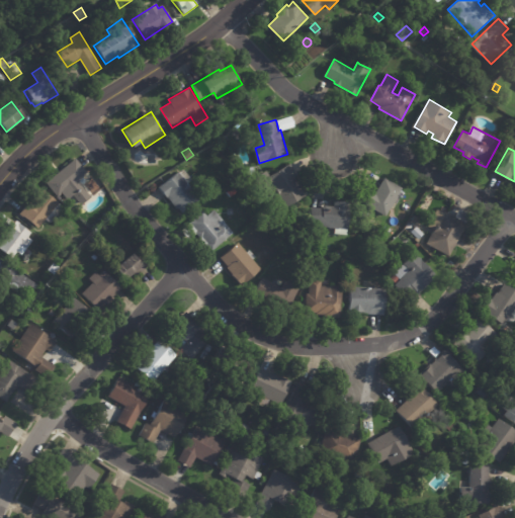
[(78,160),(87,171),(77,179),(90,195),(81,203),(79,201),(73,206),(62,192),(58,196),(47,182),(76,158),(78,160)]
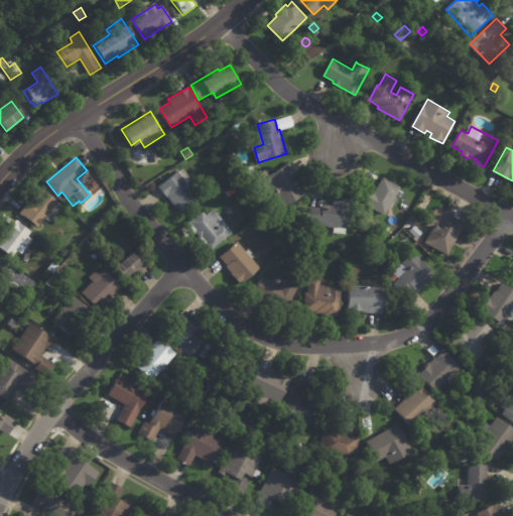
[(291,163),(297,174),(294,175),(297,181),(300,179),(307,192),(283,207),(277,194),(272,197),(266,187),(260,190),(253,178),(267,170),(269,174),(290,162),(291,163)]
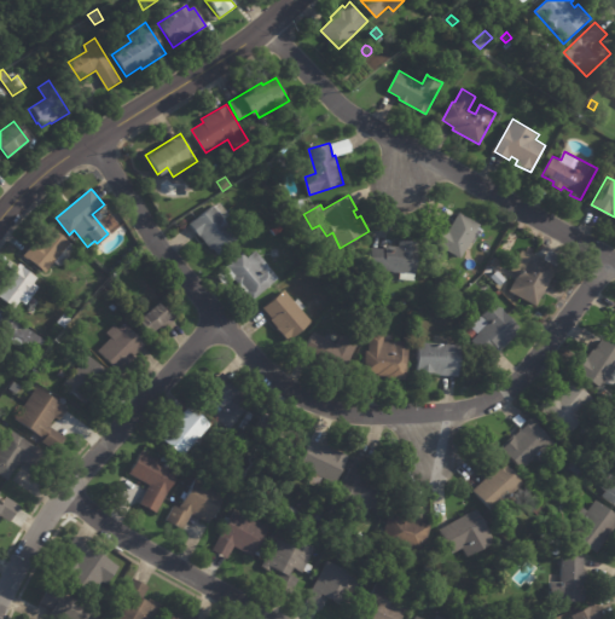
[(224,219),(239,238),(219,254),(214,247),(212,249),(199,235),(190,223),(213,203),(215,207),(221,202),(230,214),(224,219)]
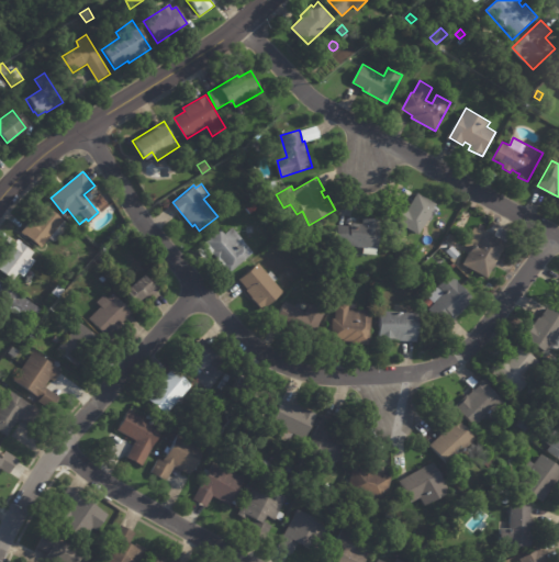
[(256,184),(264,183),(266,189),(265,190),(265,191),(261,192),(261,190),(257,191),(256,184)]
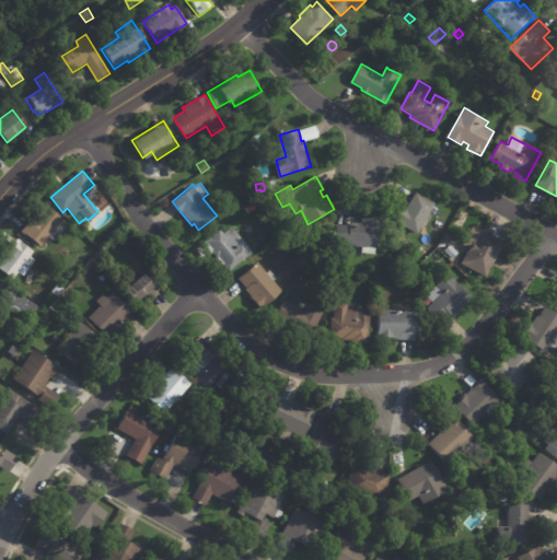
[(427,218),(418,233),(389,217),(397,202),(406,208),(416,191),(436,203),(427,218)]
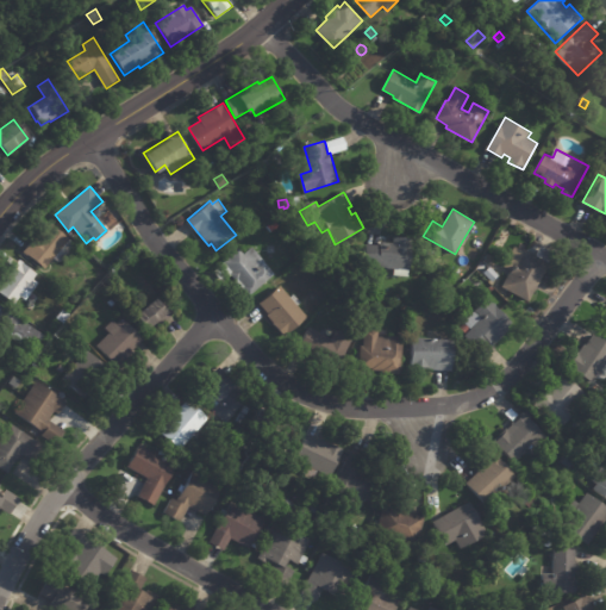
[(269,226),(277,222),(281,226),(273,231),(269,226)]
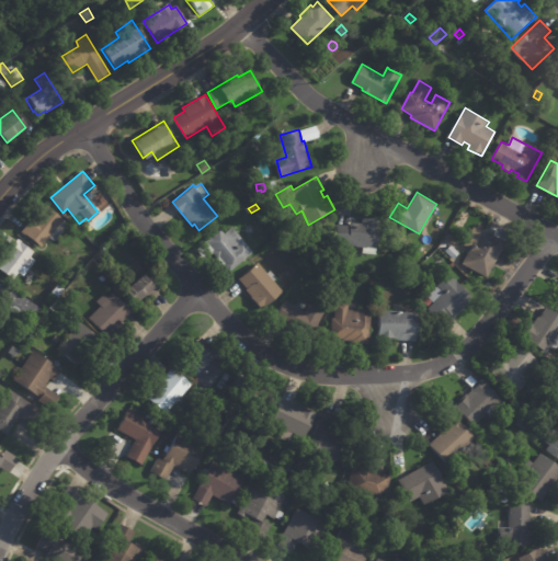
[(69,226),(56,241),(50,237),(42,248),(21,231),(34,216),(37,219),(48,205),(70,224),(69,226)]
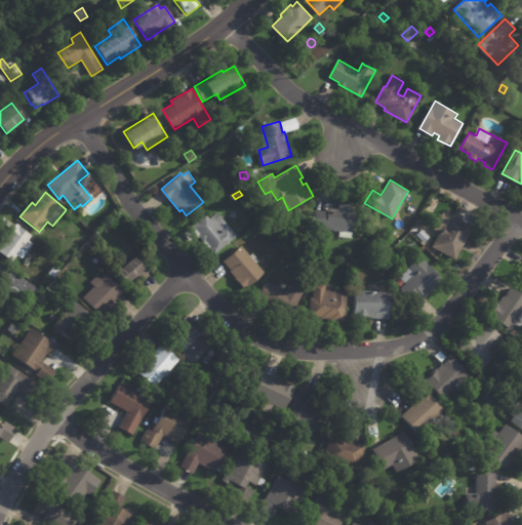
[(316,229),(318,210),(328,211),(328,207),(339,208),(339,203),(356,204),(353,238),(340,237),(342,231),(316,229)]
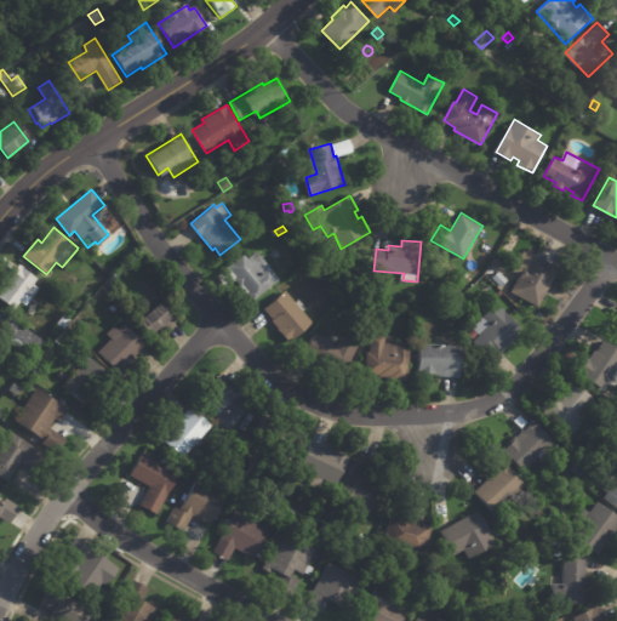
[(552,250),(565,257),(538,306),(512,291),(520,275),(513,272),(524,251),(532,255),(533,252),(546,260),(552,250)]
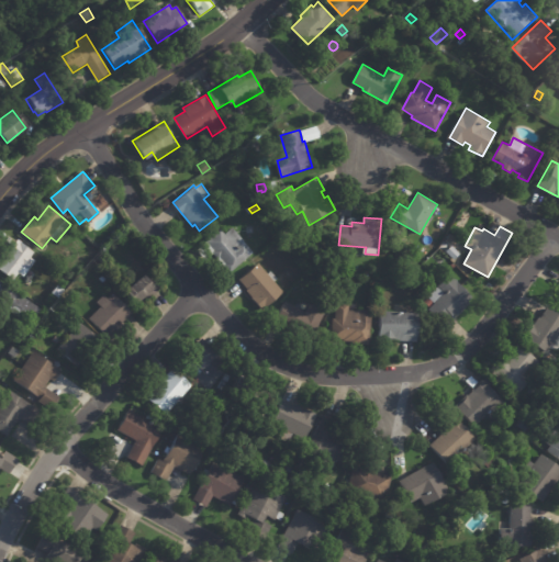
[(225,266),(214,254),(207,260),(197,249),(221,229),(225,234),(233,227),(255,253),(231,272),(225,266)]
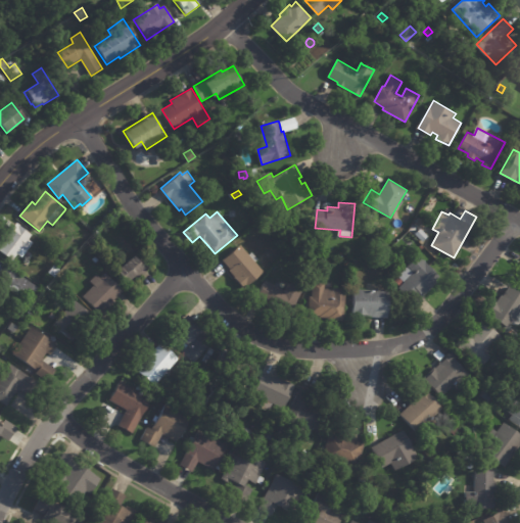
[(19,225),(32,234),(29,239),(33,242),(27,250),(22,247),(12,260),(0,250),(0,246),(8,236),(6,236),(16,223),(18,224),(18,225),(19,225)]
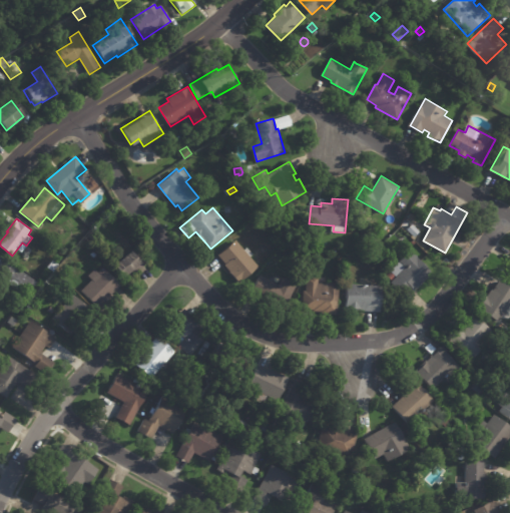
[(249,249),(253,254),(251,258),(259,266),(240,283),(225,266),(226,265),(218,255),(236,240),(245,250),(247,248),(249,249)]
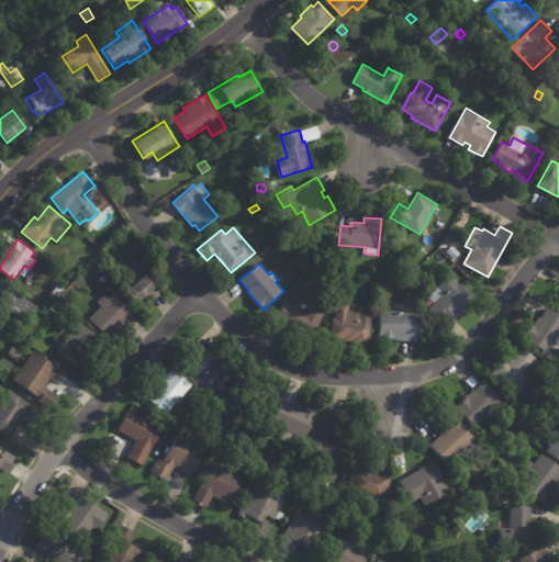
[(160,289),(140,305),(138,304),(137,305),(124,289),(143,273),(152,284),(155,281),(160,288),(160,289)]
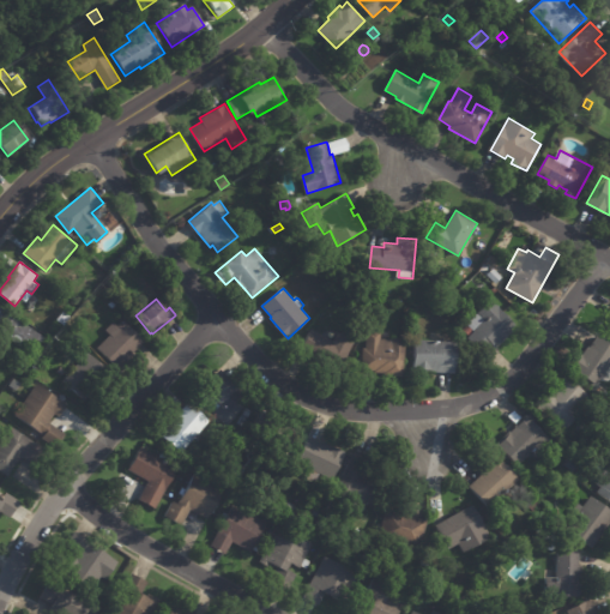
[(511,333),(501,343),(499,341),(485,355),(469,337),(470,335),(466,331),(471,326),(467,323),(491,300),(517,324),(512,329),(513,331),(511,333)]
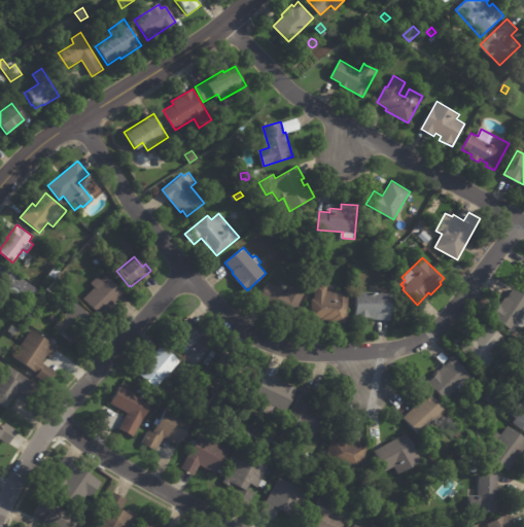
[(0,262),(38,289),(23,313),(0,296),(0,262)]
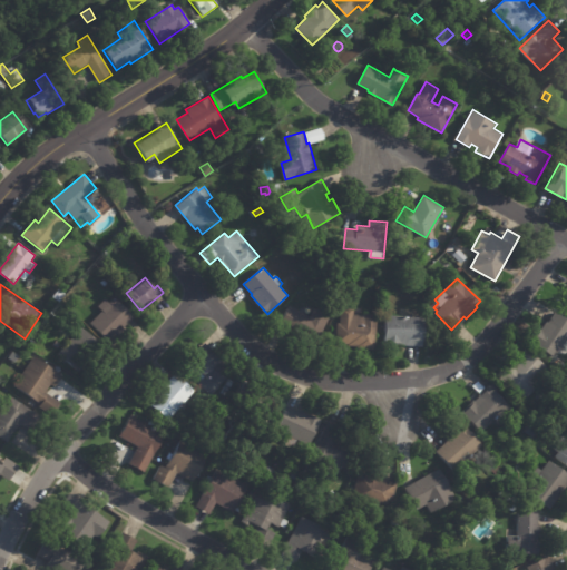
[(52,296),(60,287),(67,293),(59,302),(52,296)]
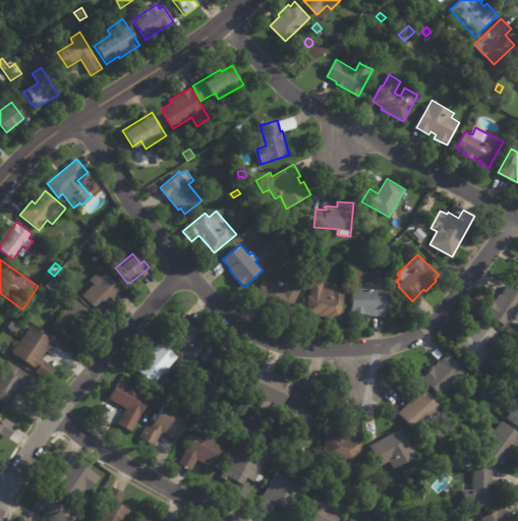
[(121,291),(100,312),(81,294),(104,271),(122,289),(121,291)]
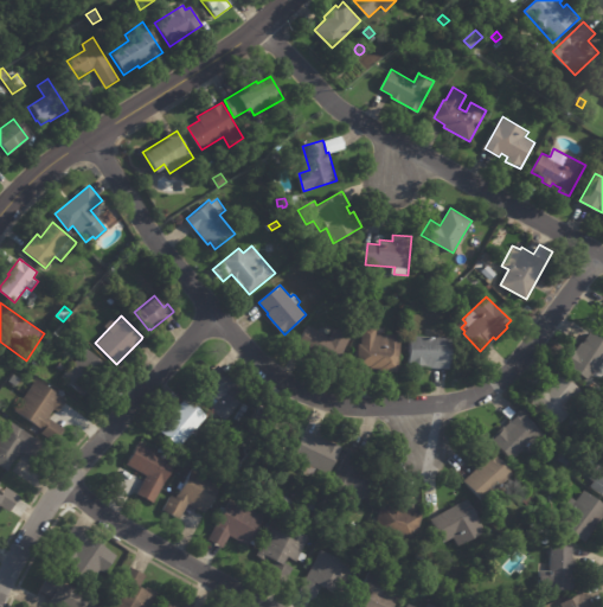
[(321,332),(331,337),(335,327),(352,336),(337,365),(297,345),(308,325),(321,332)]
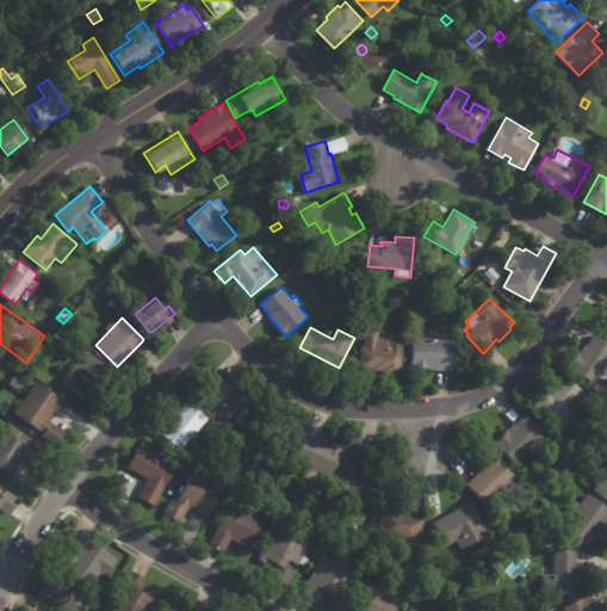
[(377,329),(381,329),(381,337),(389,338),(389,335),(404,337),(402,375),(383,374),(383,371),(371,371),(371,368),(360,368),(363,346),(365,346),(366,329),(377,329)]
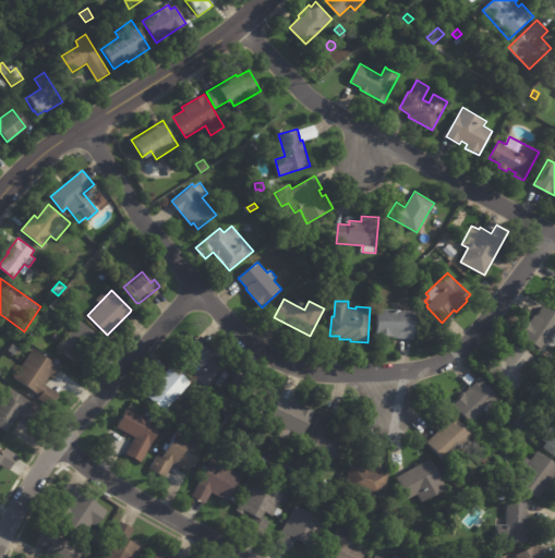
[(554,334),(544,350),(521,336),(530,322),(531,322),(535,315),(537,316),(543,305),(554,312),(554,334)]
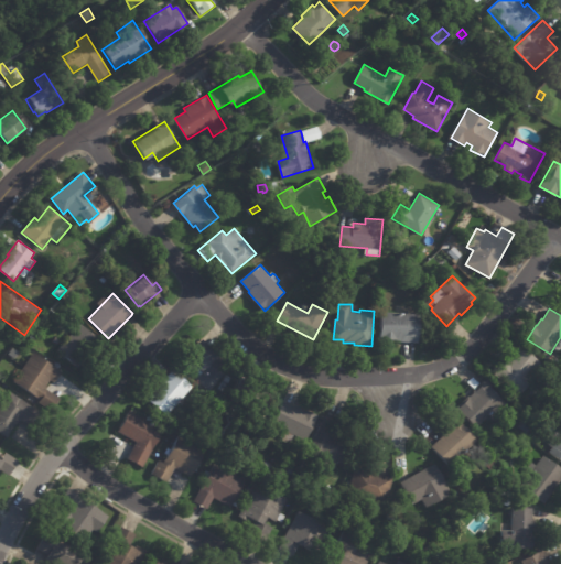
[(398,313),(421,314),(419,343),(381,340),(384,312),(398,313)]
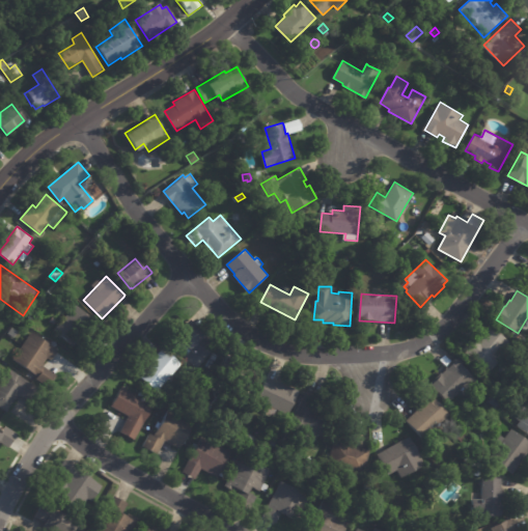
[(93,320),(73,346),(53,330),(75,304),(94,319),(93,320)]
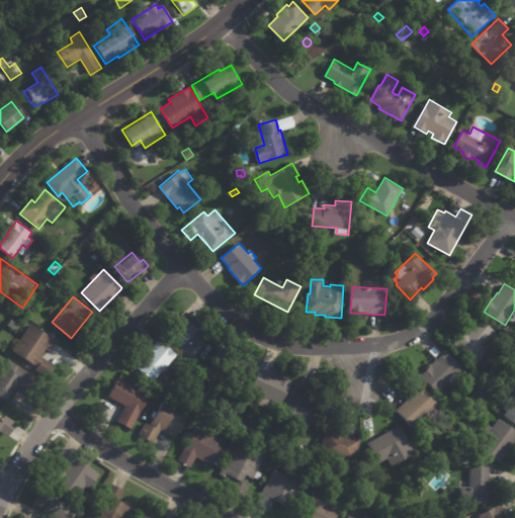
[(185,314),(211,337),(192,358),(181,348),(183,346),(176,339),(178,337),(176,335),(173,340),(164,332),(182,311),(185,314)]
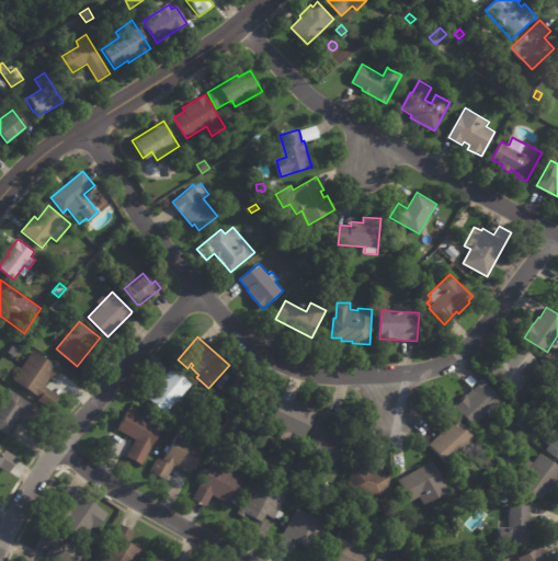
[(491,371),(505,355),(508,357),(519,344),(542,364),(516,393),(491,371)]
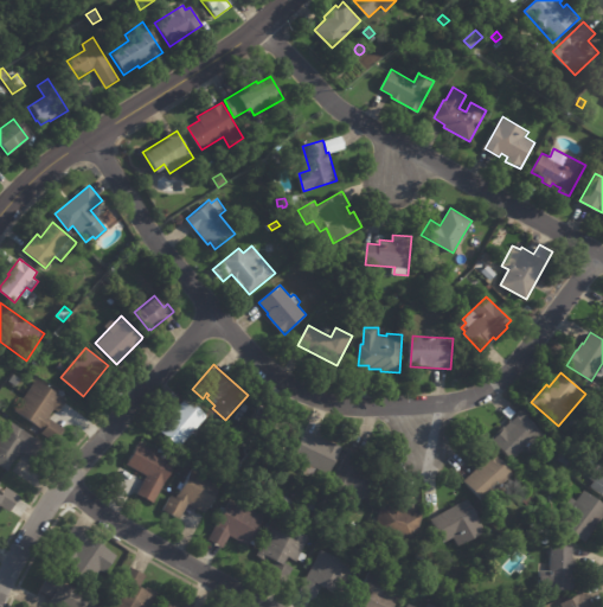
[(62,407),(59,410),(55,408),(49,417),(65,428),(55,445),(40,434),(43,429),(15,411),(37,379),(66,400),(62,407)]
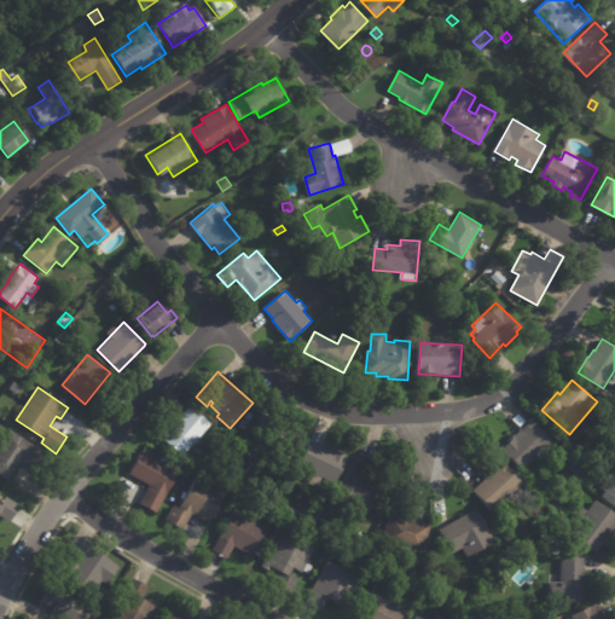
[(608,388),(614,393),(614,395),(610,400),(603,394),(608,388)]
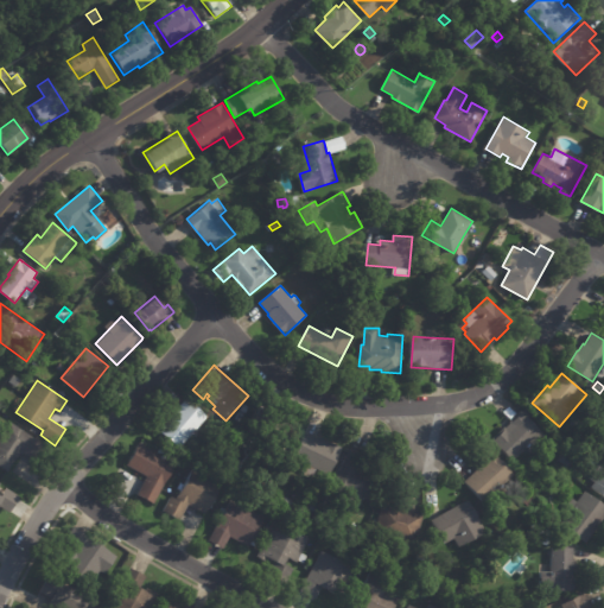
[(277,404),(271,415),(296,429),(279,458),(266,451),(271,442),(247,429),(258,409),(260,410),(266,398),(277,404)]
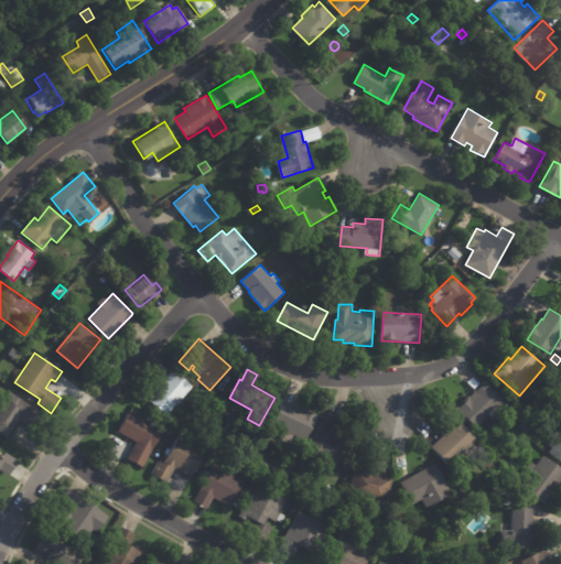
[(166,415),(148,399),(173,370),(192,387),(189,391),(194,396),(187,403),(182,399),(166,415)]
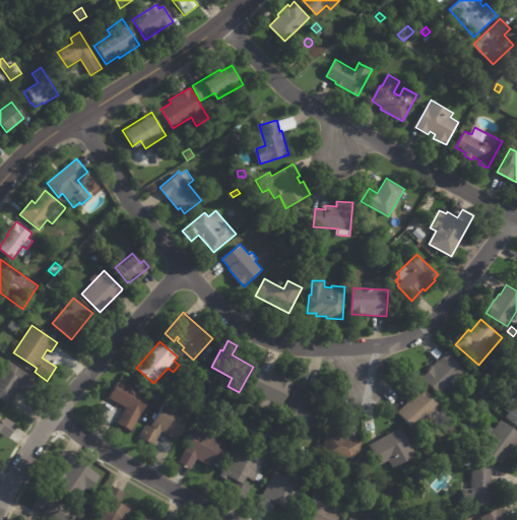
[(464,381),(456,389),(450,383),(438,394),(422,377),(449,349),(468,369),(466,372),(470,376),(464,381)]
